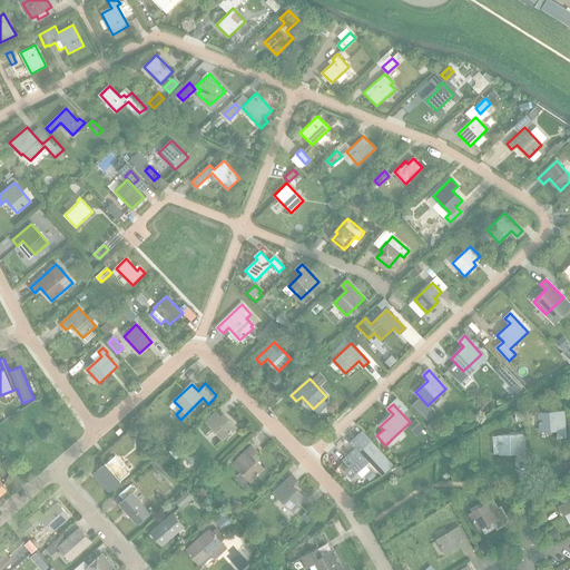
[(558,436),(564,435),(562,411),(538,412),(540,430),(557,429),(558,436)]
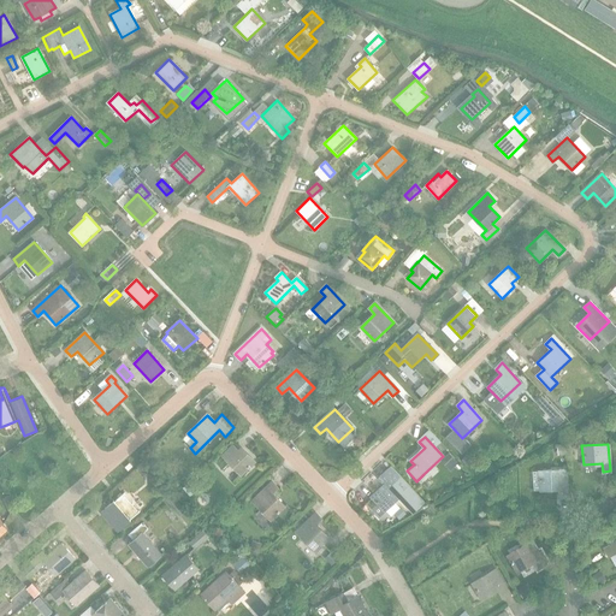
[(244,451),(241,454),(234,446),(223,456),(242,477),(255,463),(244,451)]
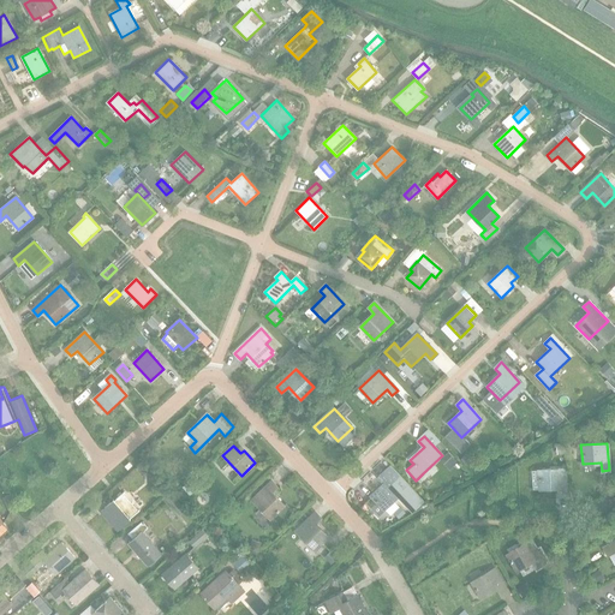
[(371,496),(384,509),(404,491),(394,481),(398,477),(389,467),(378,477),(384,483),(371,496)]
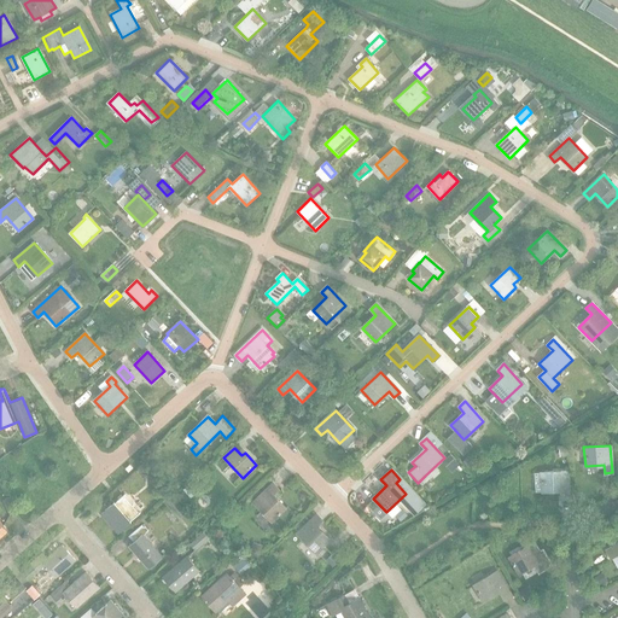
[(561,497),(569,497),(567,470),(541,471),(542,491),(560,490),(561,497)]
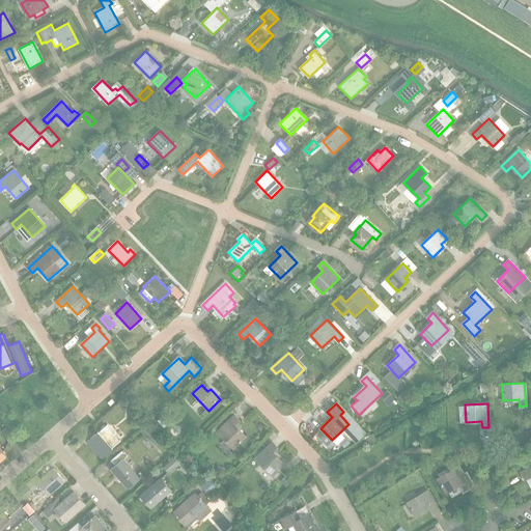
[(218,431),(233,449),(246,438),(234,425),(240,421),(235,416),(218,431)]
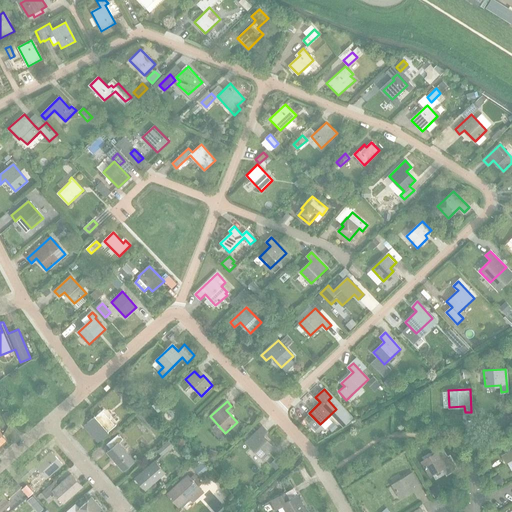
[(136,413),(149,428),(154,424),(142,409),(136,413)]
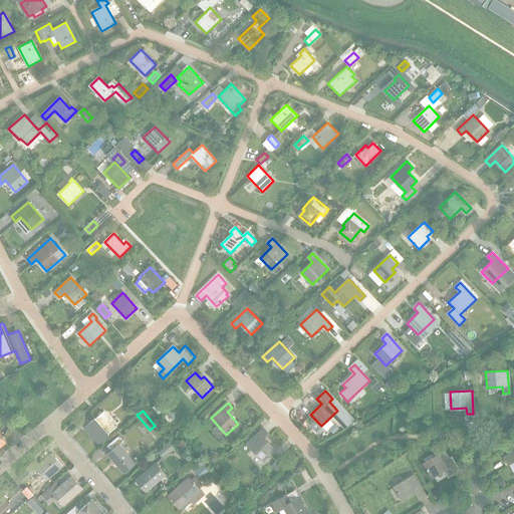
[(2,416),(8,429),(14,426),(9,413),(2,416)]
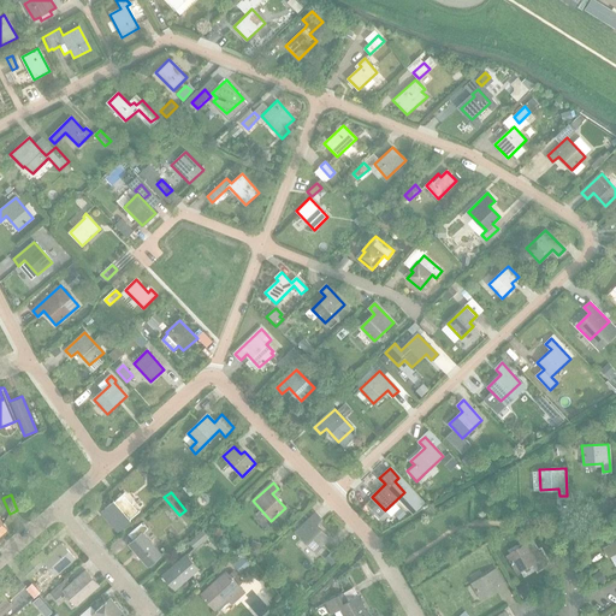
[(102,513),(118,532),(131,520),(114,502),(102,513)]
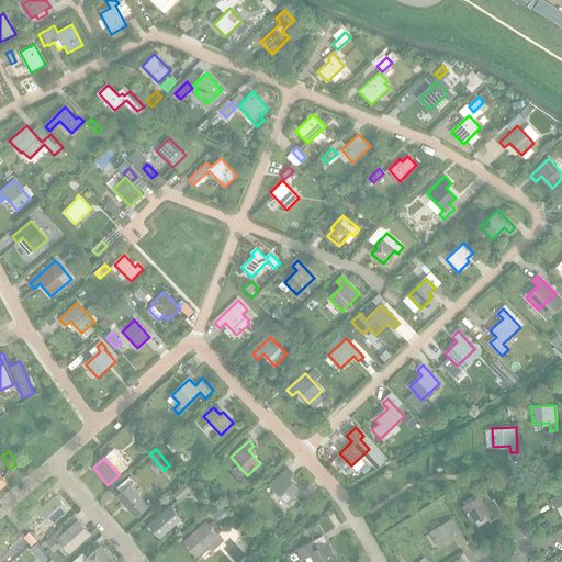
[(270,486),(287,504),(300,492),(288,480),(293,474),(289,470),(270,486)]
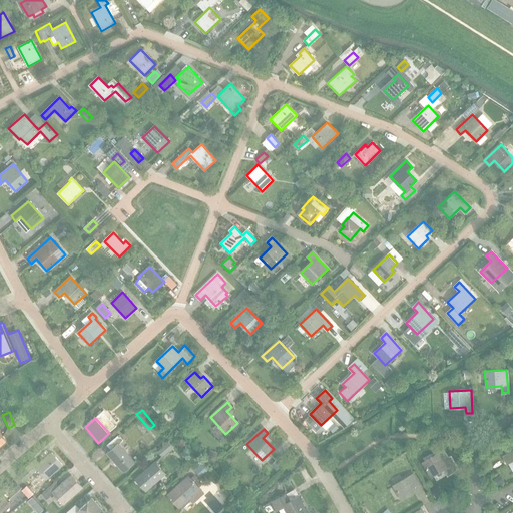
[(108,454),(123,472),(134,462),(119,445),(124,441),(119,435),(108,445),(112,450),(108,454)]
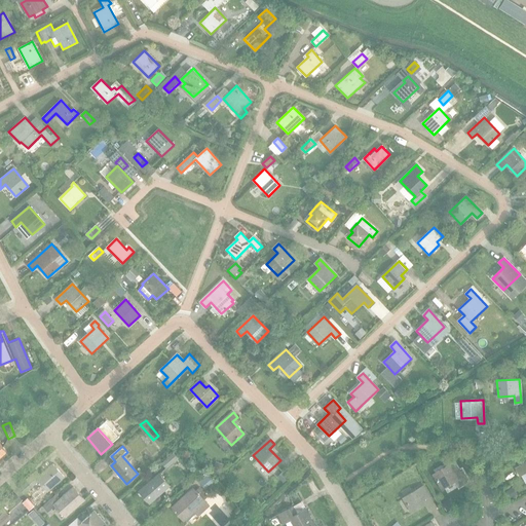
[(160,462),(165,467),(178,457),(173,452),(160,462)]
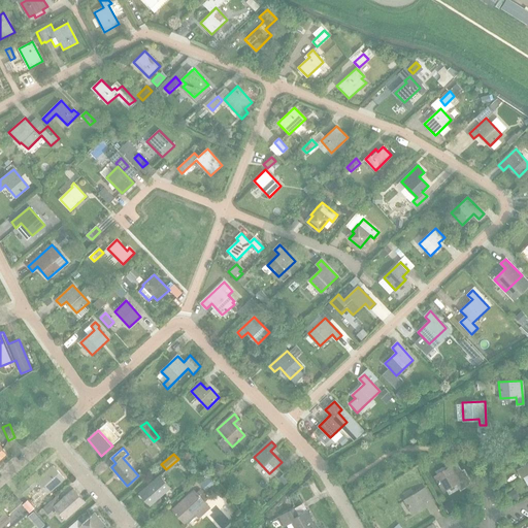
[(460,487),(466,484),(454,463),(435,474),(443,489),(457,481),(460,487)]
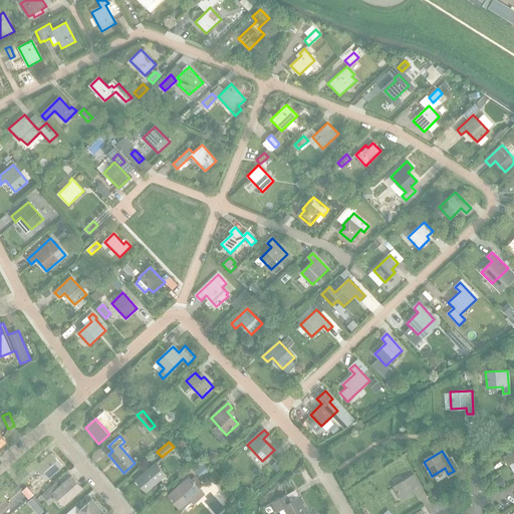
[(513,461),(513,451),(504,457),(507,463),(513,460),(513,461)]
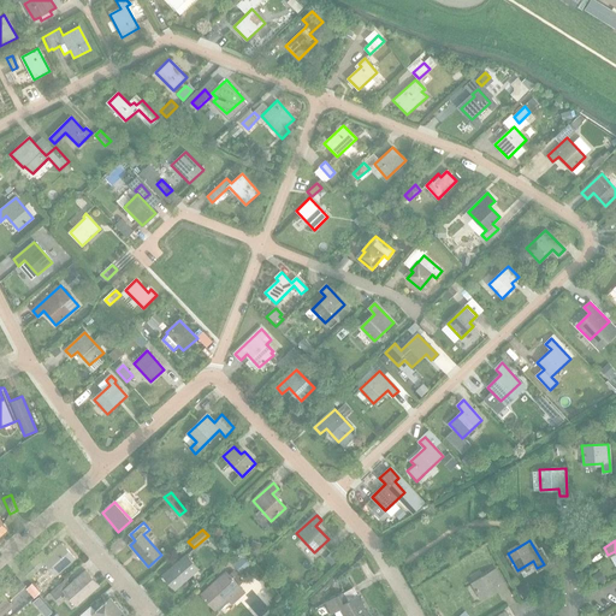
[(55,576),(75,558),(61,544),(47,557),(42,551),(30,562),(39,570),(45,564),(55,576)]
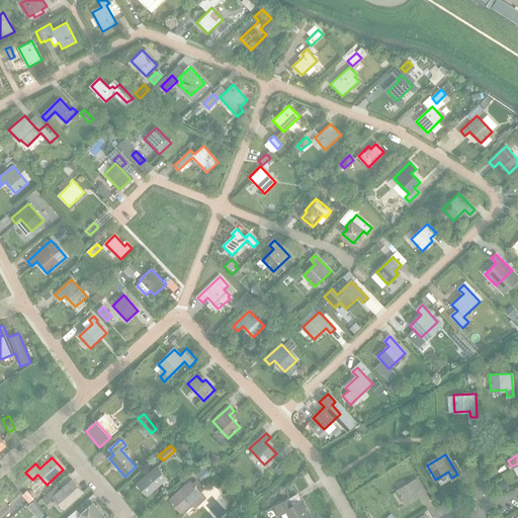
[(196,473),(203,483),(212,475),(204,465),(196,473)]
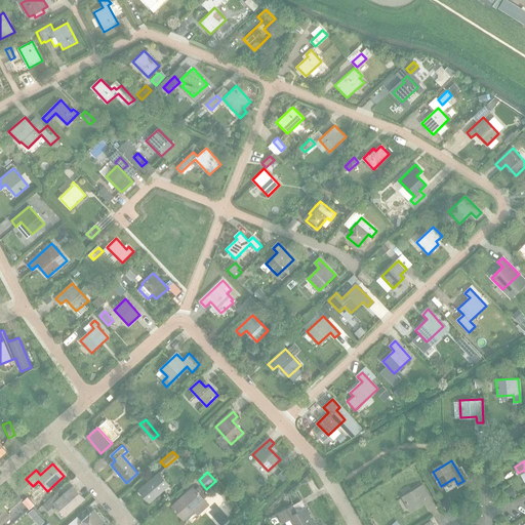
[(139,490),(149,502),(169,485),(159,473),(139,490)]
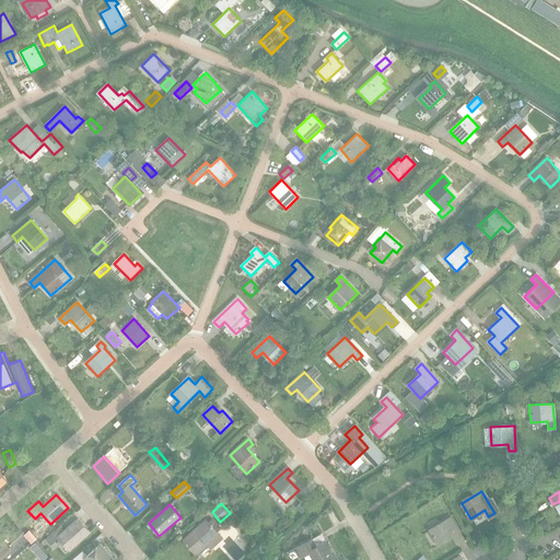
[(456,541),(463,538),(450,516),(429,529),(438,544),(453,536),(456,541)]
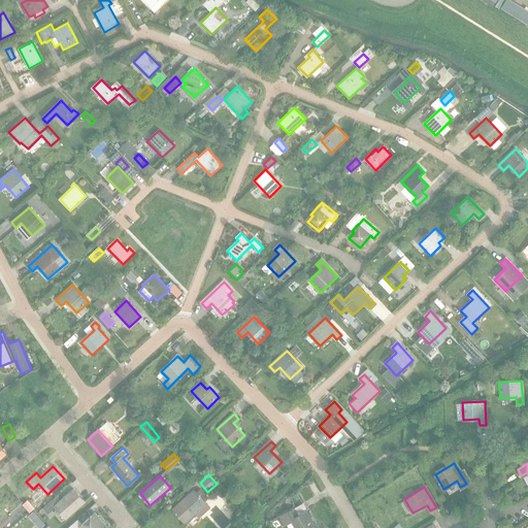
[(65,519),(85,502),(73,490),(61,501),(57,497),(43,508),(47,515),(55,508),(65,519)]
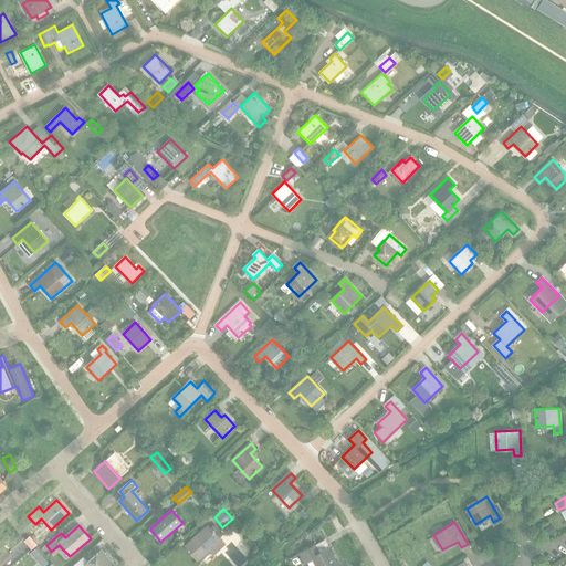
[(213,527),(211,530),(208,525),(186,546),(198,559),(210,549),(215,555),(226,544),(219,537),(222,534),(218,530),(217,531),(213,527)]
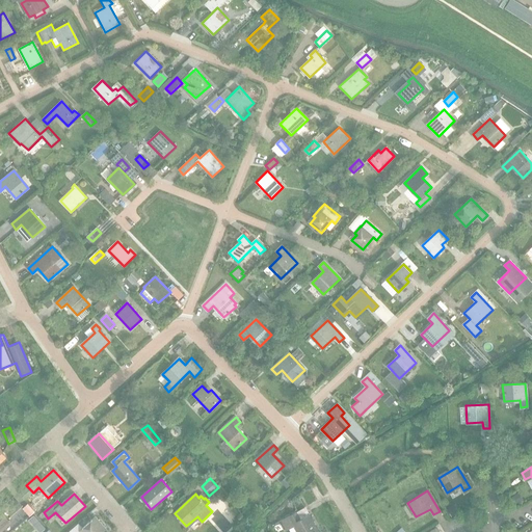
[(23,508),(30,516),(34,512),(28,504),(23,508)]
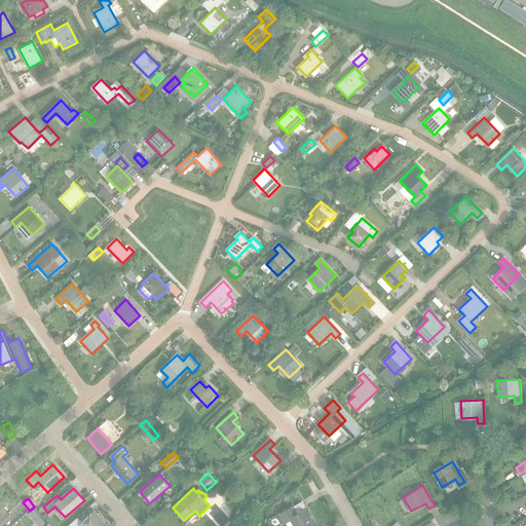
[(442,504),(446,511),(453,506),(449,499),(442,504)]
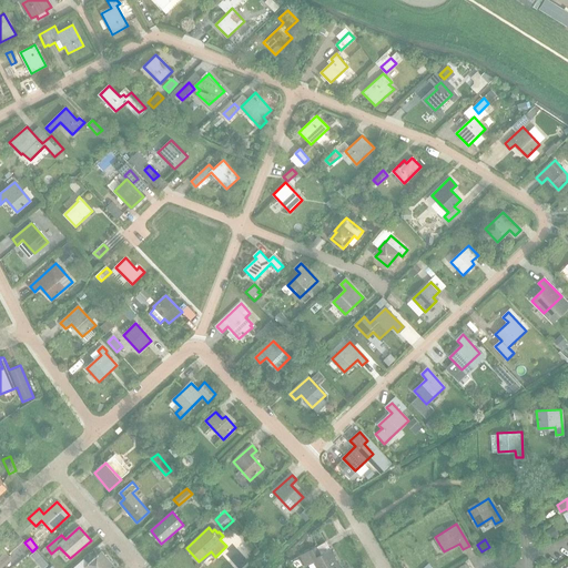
[(338,567),(328,548),(320,554),(315,545),(298,555),(304,565),(313,560),(317,567),(338,567)]
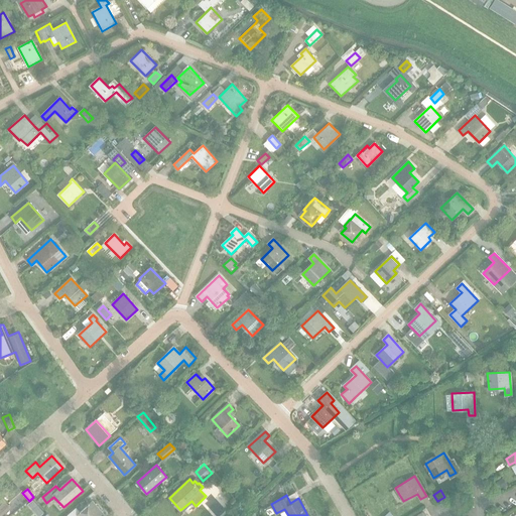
[(77,515),(78,515),(98,515),(102,513),(93,502),(80,513),(77,509),(72,514),(73,515),(77,515)]
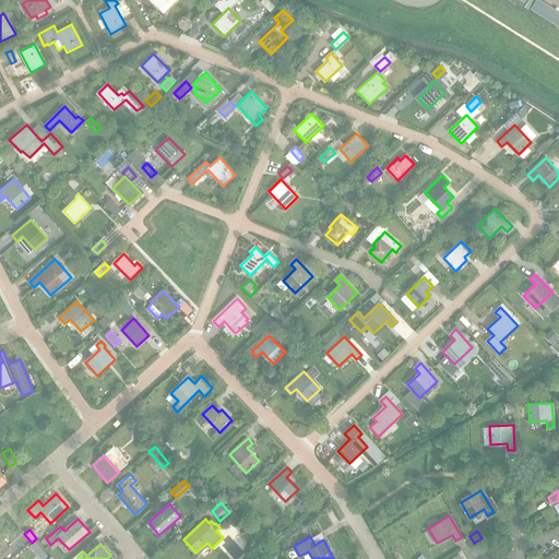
[(0,558),(11,550),(7,546),(0,550),(0,558)]
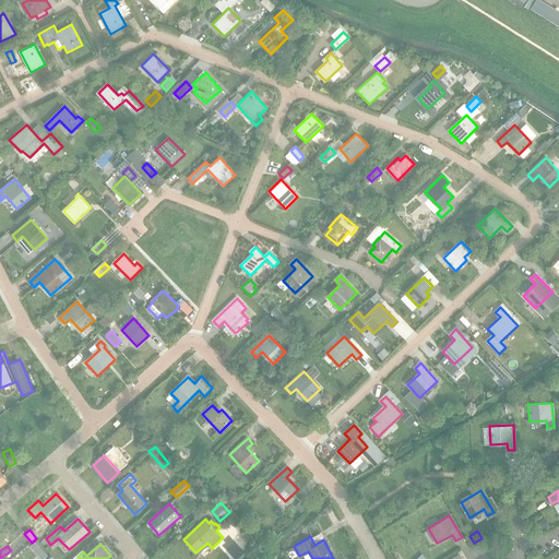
[(36,552),(42,558),(47,555),(42,548),(36,552)]
